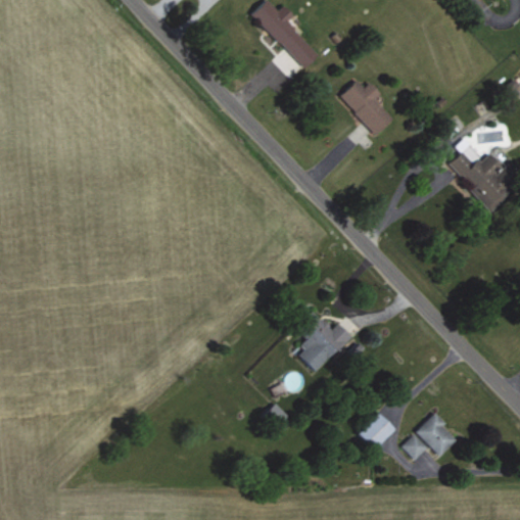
[(319,55),(287,22),(294,15),(284,5),(279,11),(268,0),(266,0),(252,14),(305,68),(319,55)]
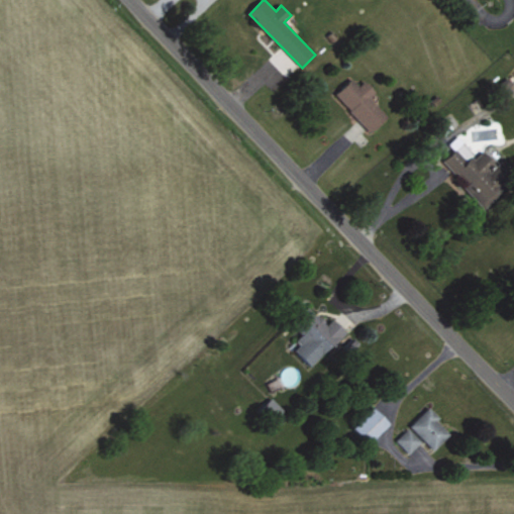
[(371,99),(377,93),(366,82),(361,87),(352,80),(335,97),(374,133),(389,117),(371,99)]
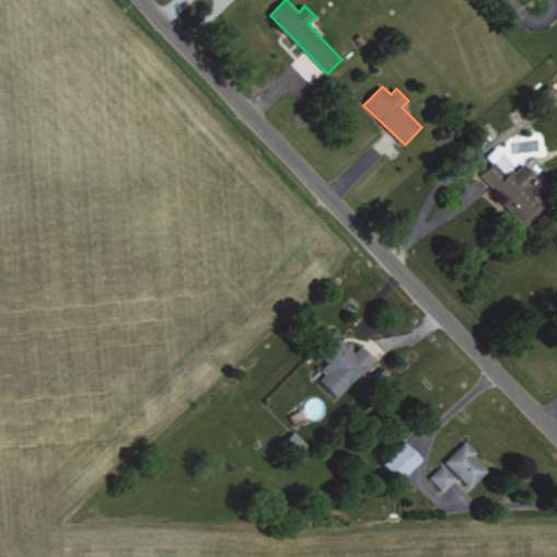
[(555,192),(532,161),(517,173),(498,149),(486,158),(492,166),(480,176),(495,194),(501,188),(523,216),(555,192)]
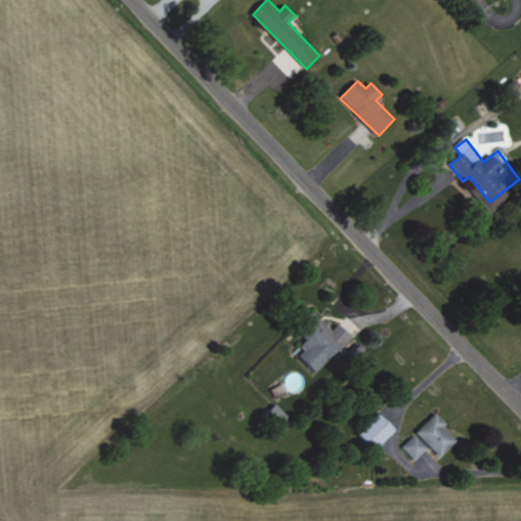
[(333,329),(320,314),(300,333),(309,342),(298,353),(315,373),(353,337),(340,322),(333,329)]
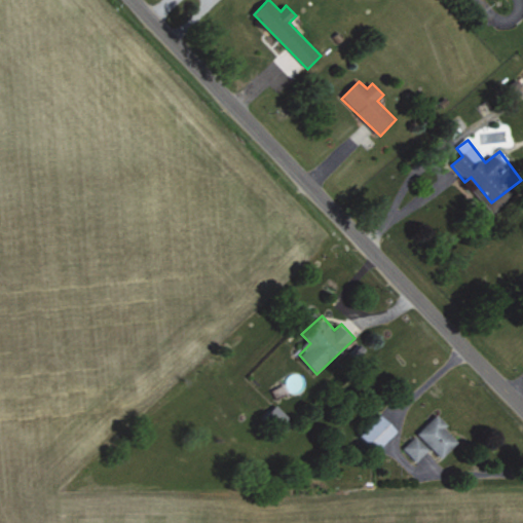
[(275,428),(288,417),(277,406),(265,417),(275,428)]
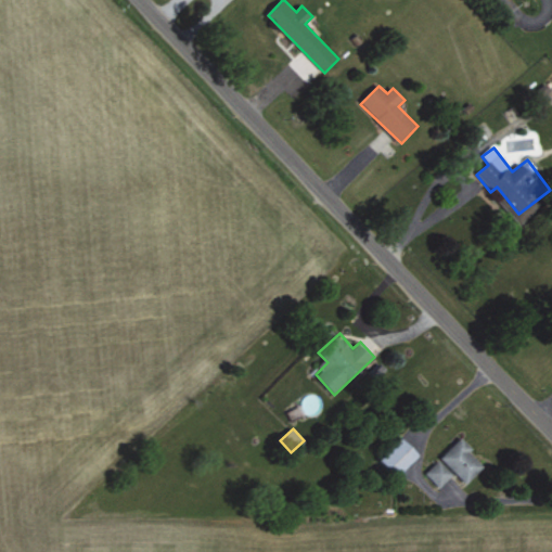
[(380,460),(398,477),(420,453),(401,437),(380,460)]
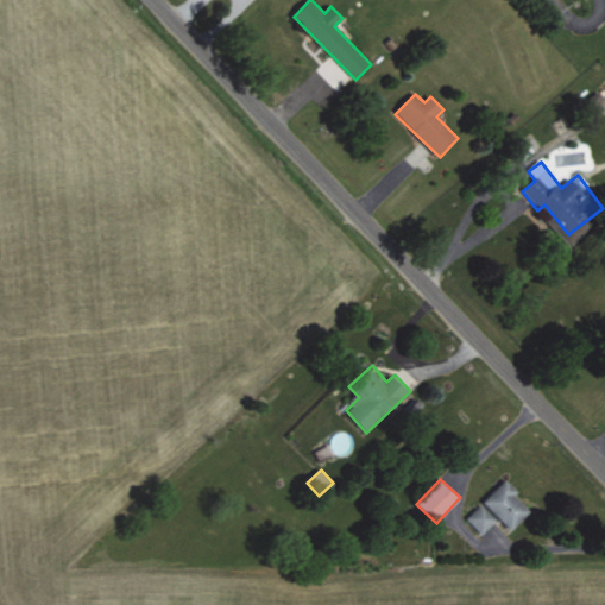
[(483,502),(510,531),(530,512),(515,496),(520,492),(506,479),(483,502)]
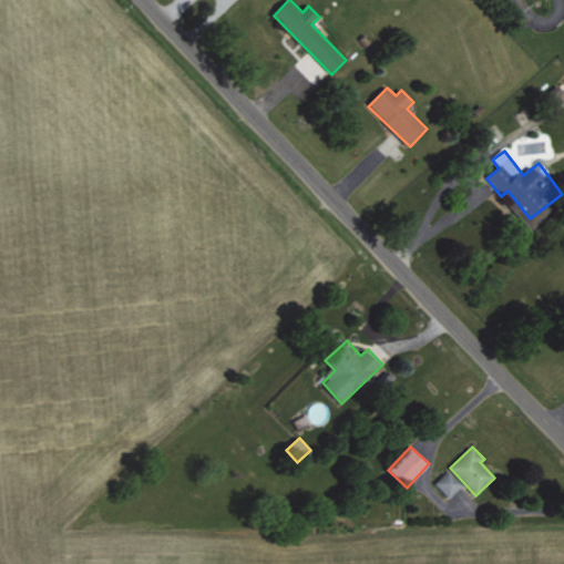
[(463,484),(448,470),(437,483),(451,498),(463,484)]
